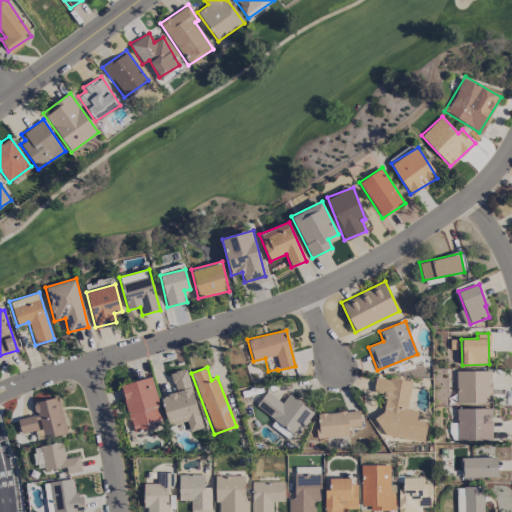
[(202,428),(186,368),(170,373),(175,392),(160,396),(168,426),(187,421),(189,431),(202,428)]
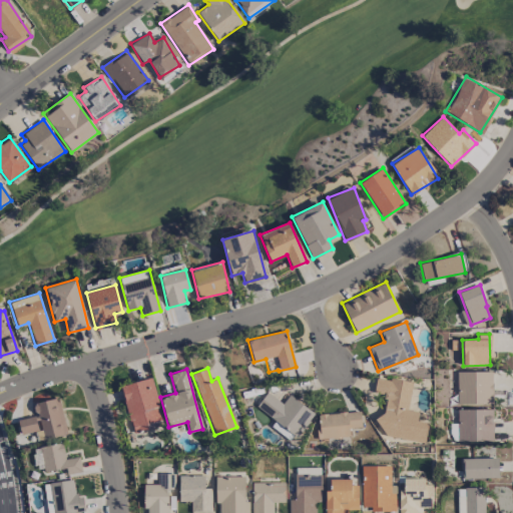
[(492,404),(492,371),(456,372),(457,404),(492,404)]
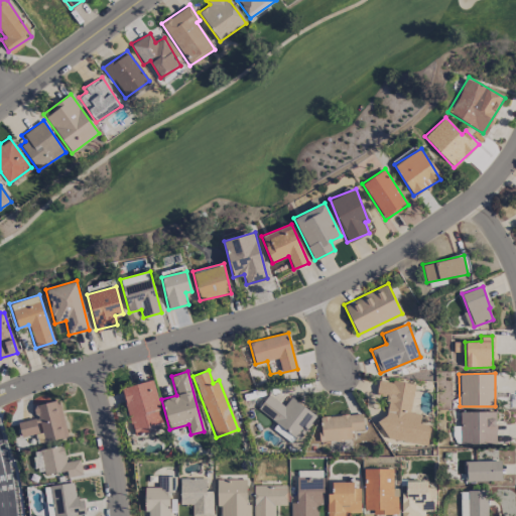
[(381,438),(427,445),(430,424),(419,422),(420,414),(410,412),(414,385),(378,379),(376,395),(387,396),(381,438)]
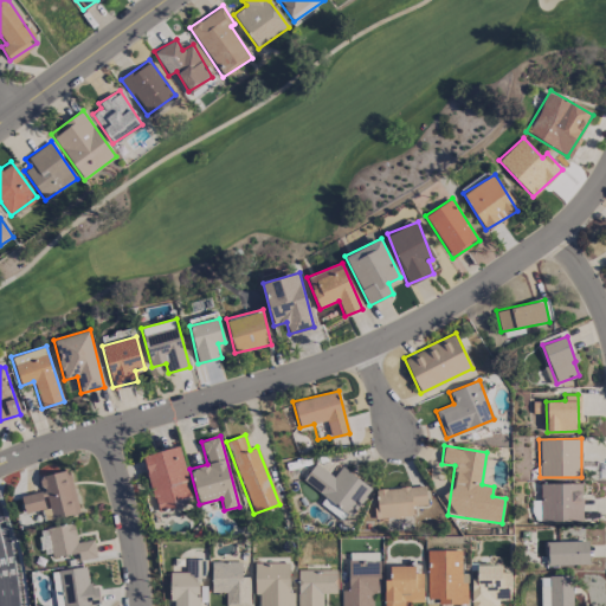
[(193,502),(179,446),(143,455),(158,511),(193,502)]
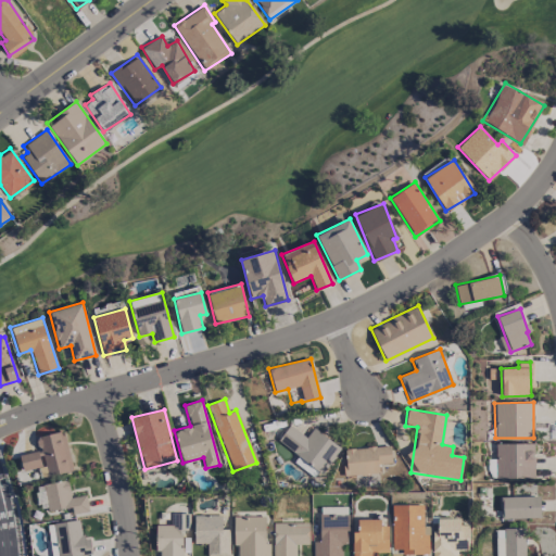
[(306,437),(289,425),(277,441),(298,455),(293,463),(317,479),(340,446),(313,428),(306,437)]
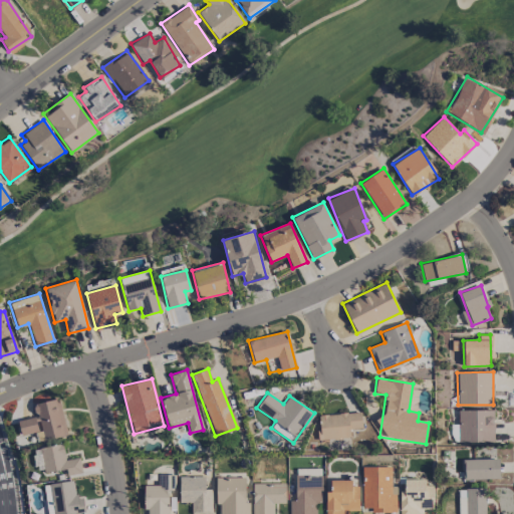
[(18,421),(21,436),(35,433),(37,442),(66,435),(59,399),(33,404),(36,417),(18,421)]
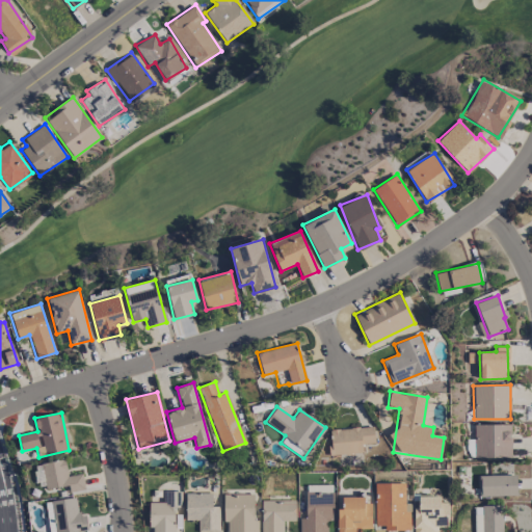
[(510,458),(511,425),(474,424),(473,457),(510,458)]
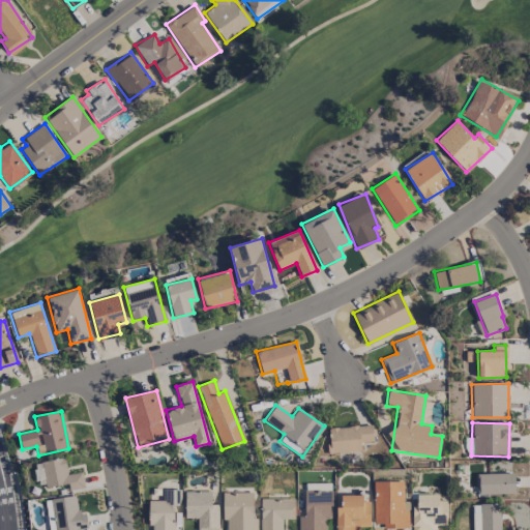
[(328,453),(360,451),(360,442),(373,441),(372,424),(327,428),(328,453)]
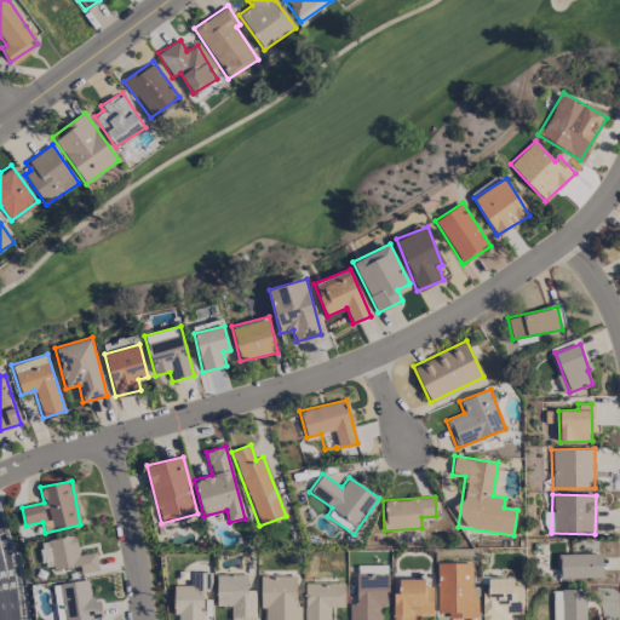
[(81,573),(98,570),(96,551),(79,554),(76,535),(40,541),(44,570),(80,566),(81,573)]
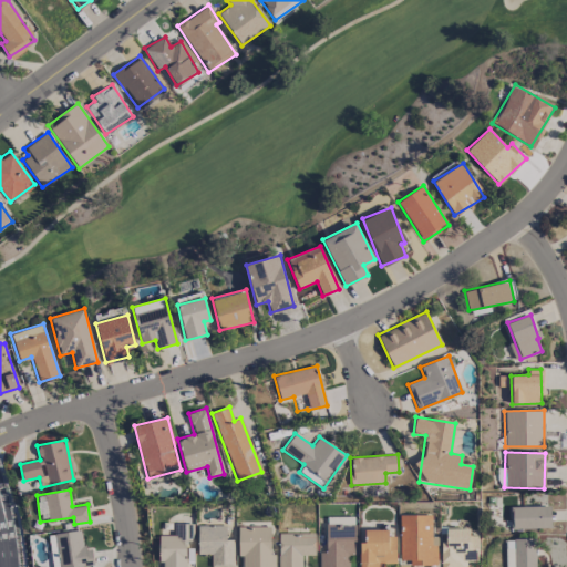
[(550,506),(511,507),(512,528),(550,527),(550,506)]
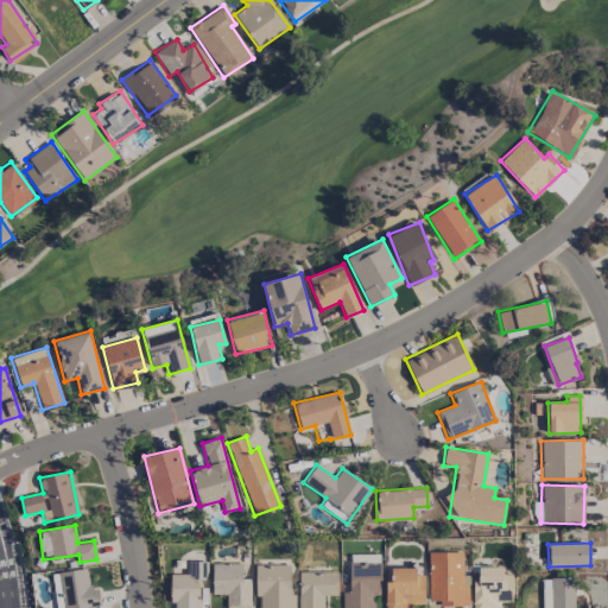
[(439,607),(469,606),(468,575),(463,575),(462,551),(429,552),(429,601),(439,600),(439,607)]
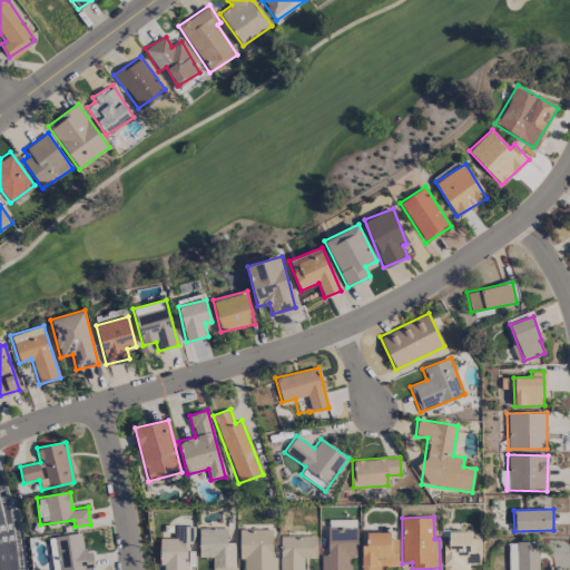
[(194,526),(174,527),(174,538),(160,538),(160,569),(186,569),(186,543),(194,543),(194,526)]
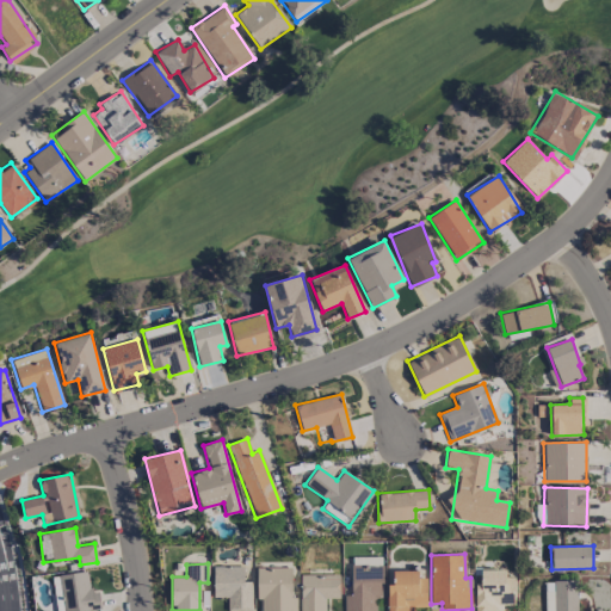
[(227,610),(233,610),(252,610),(251,581),(244,581),(242,566),(213,567),(214,597),(227,597),(227,610)]
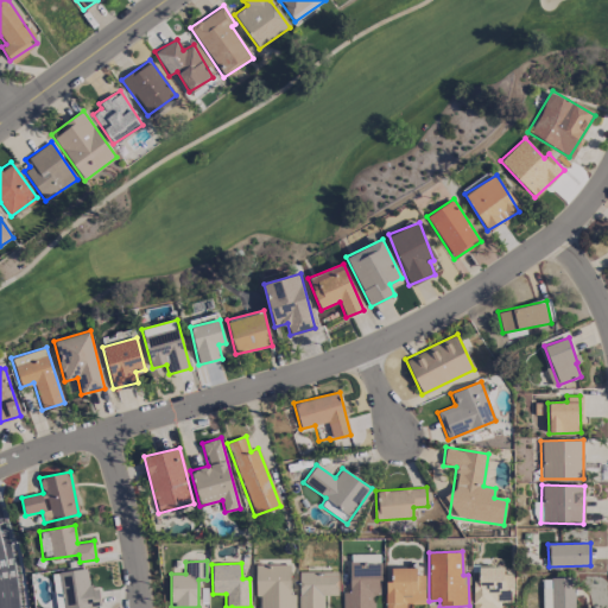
[(349,591),(342,591),(342,607),(372,607),(373,595),(381,595),(381,563),(349,563),(349,591)]
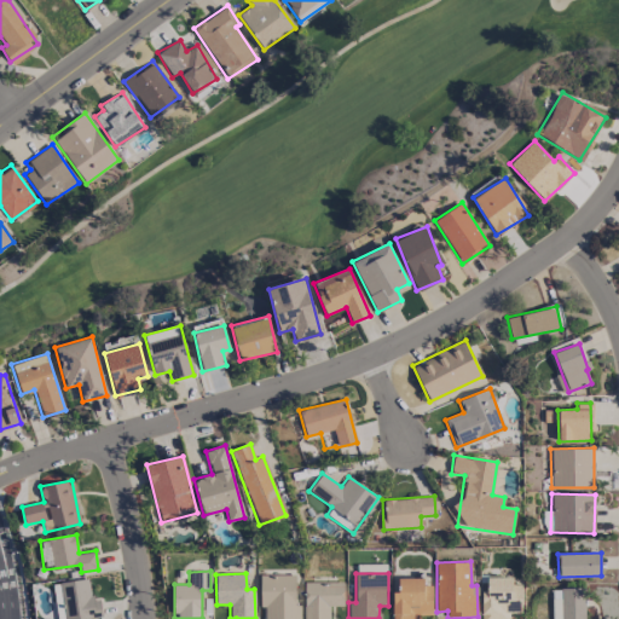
[(299,618),(300,605),(295,605),(294,574),(260,574),(261,618),(299,618)]
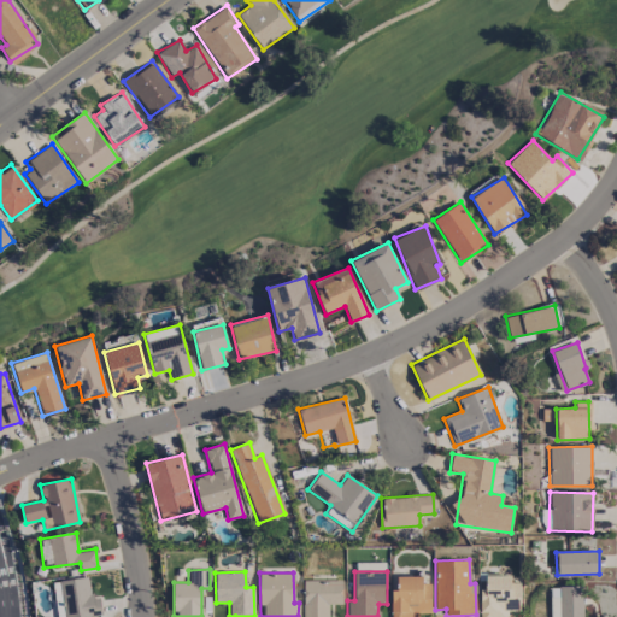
[(479,616),(506,616),(507,610),(518,611),(519,582),(511,582),(511,575),(486,575),(485,587),(481,587),(479,616)]
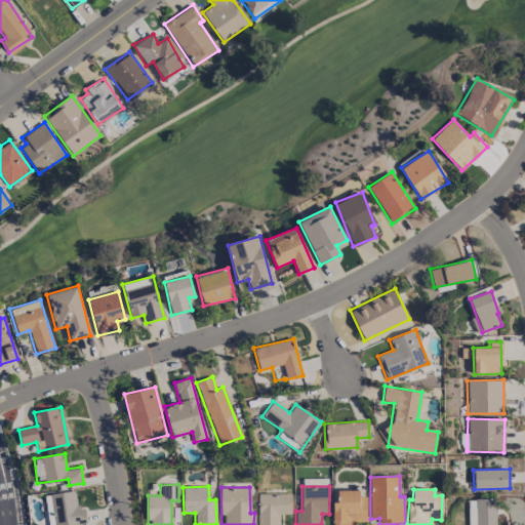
[(366,519),(366,496),(359,496),(359,490),(337,490),(337,501),(333,501),(332,524),(355,524),(356,519),(366,519)]
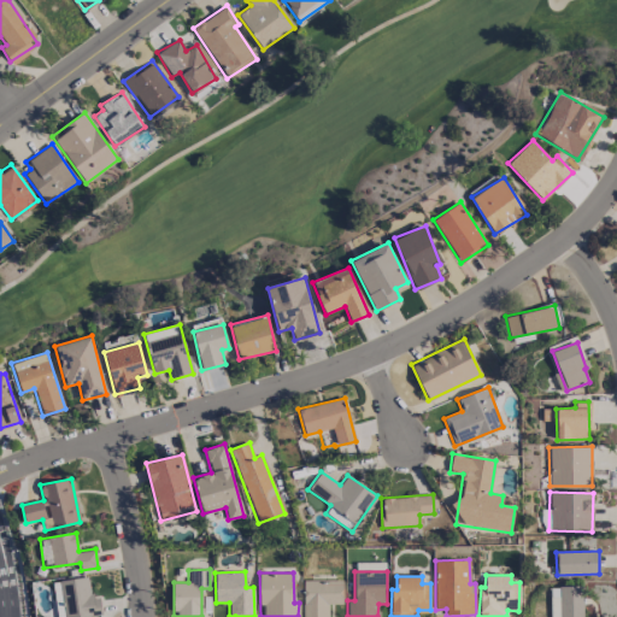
[(83,616),(101,615),(99,595),(90,597),(87,577),(52,582),(57,616),(83,616)]
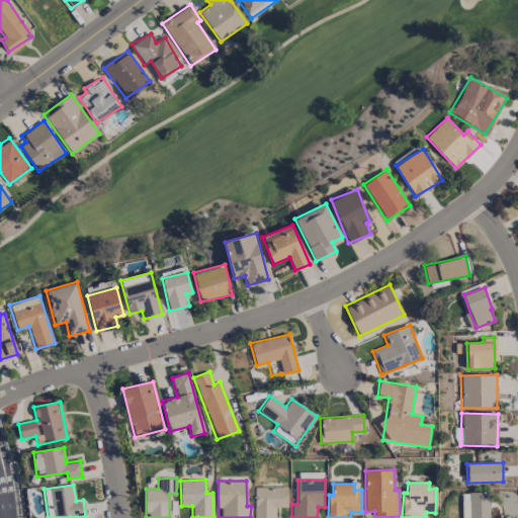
[(287,507),(287,487),(254,487),(254,517),(275,517),(275,507),(287,507)]
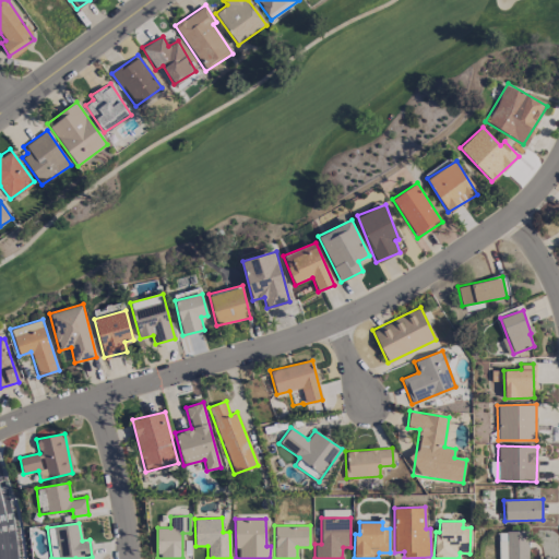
[(527,558),(527,531),(498,531),(498,558),(527,558)]
